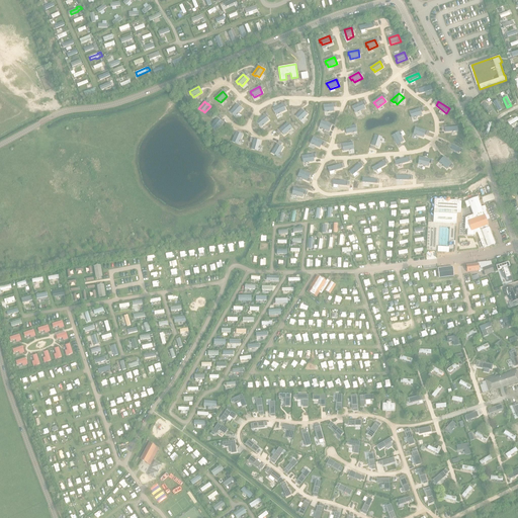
[(361,102),(352,106),(354,110),(354,109),(356,112),(364,108),(361,102)]
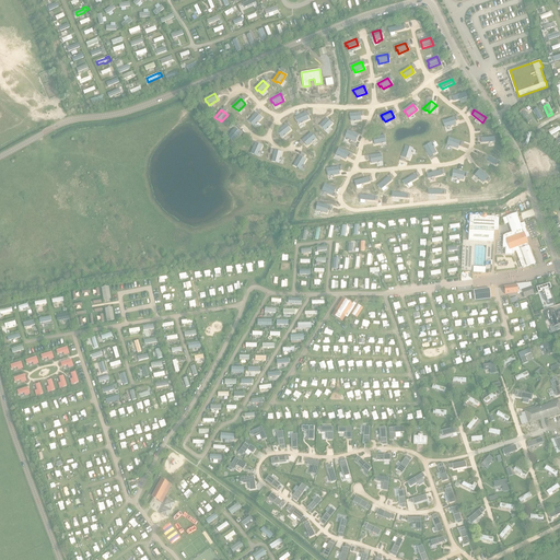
[(522,113),(528,123),(532,120),(528,115),(529,114),(527,111),(525,112),(525,111),(522,113)]
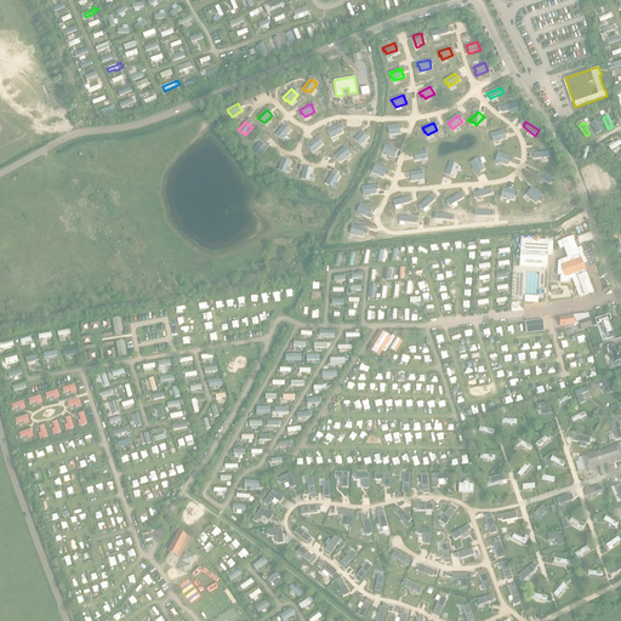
[(284,125),(275,135),(278,137),(279,136),(281,140),(290,131),(284,125)]
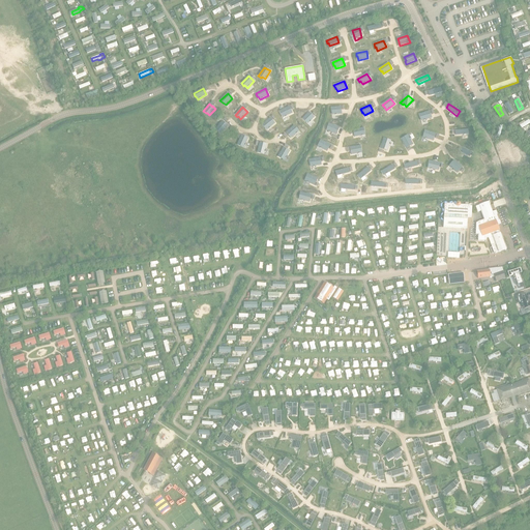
[(289,107),(280,112),(281,115),(282,114),(284,117),(292,113),(289,107)]
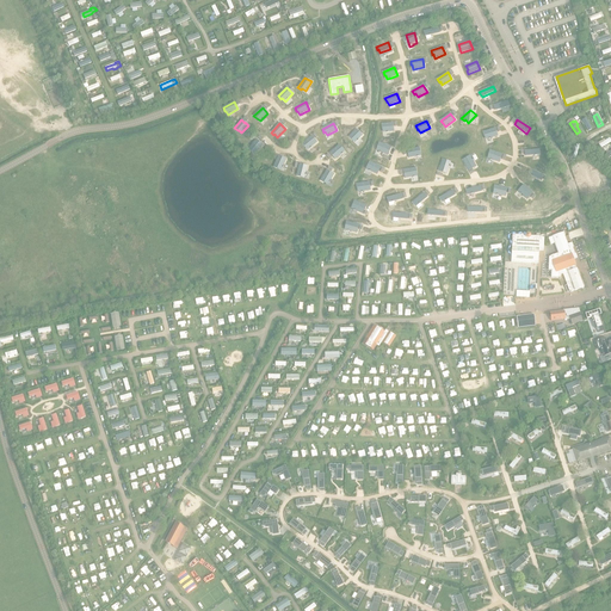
[(495,128),(483,131),(485,136),(486,135),(487,140),(498,136),(495,128)]
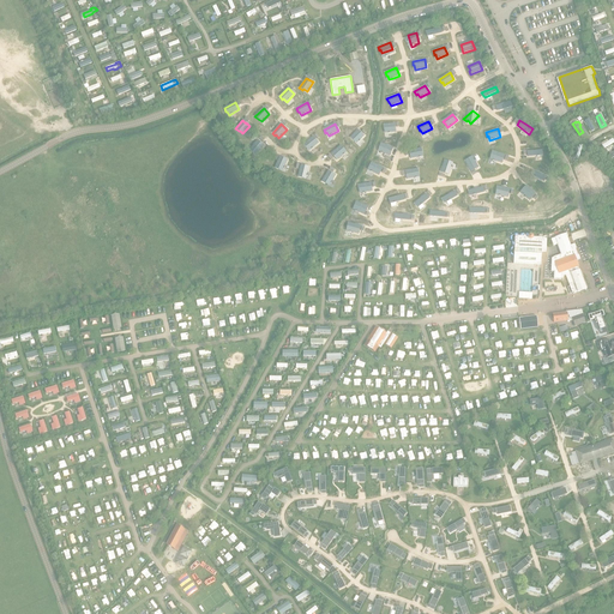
[(357,131),(350,138),(353,140),(354,139),(357,143),(363,136),(361,133),(360,133),(357,131)]
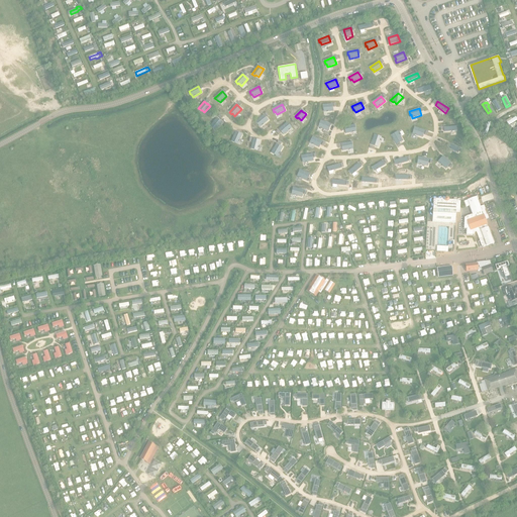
[(265,116),(255,121),(256,124),(257,123),(259,126),(268,122),(265,116)]
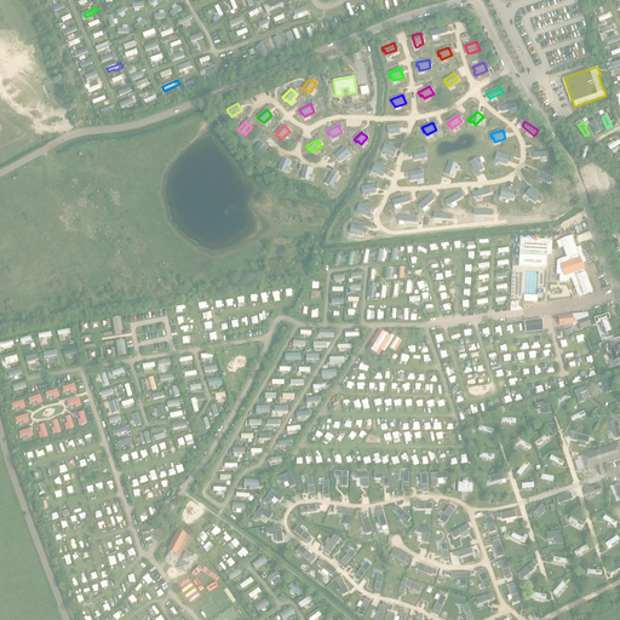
[(619,143),(619,141),(608,147),(609,150),(619,143)]
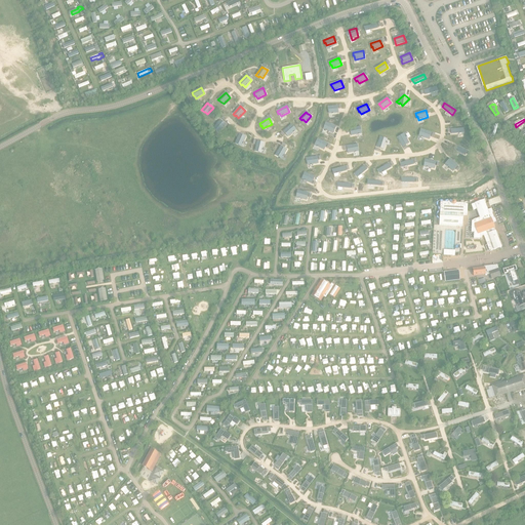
[(219,120),(213,128),(215,130),(216,129),(219,132),(226,124),(219,120)]
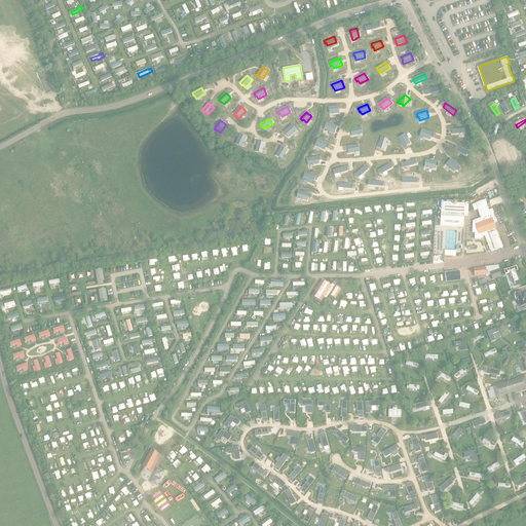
[(326,126),(325,129),(334,134),(336,126),(327,122),(325,126),(326,126)]
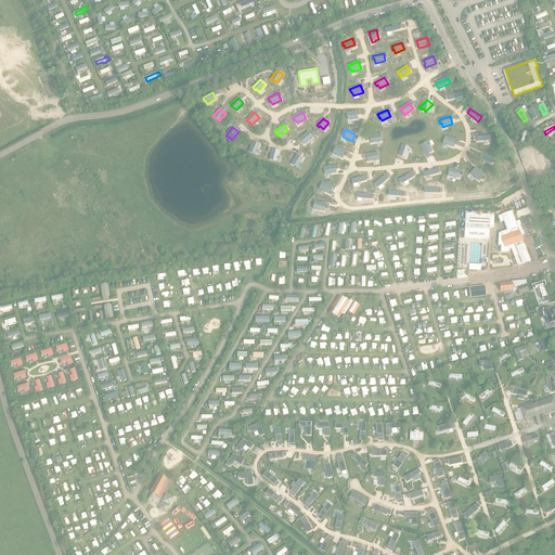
[(308,131),(299,139),(305,144),(312,138),(309,136),(310,134),(308,131)]
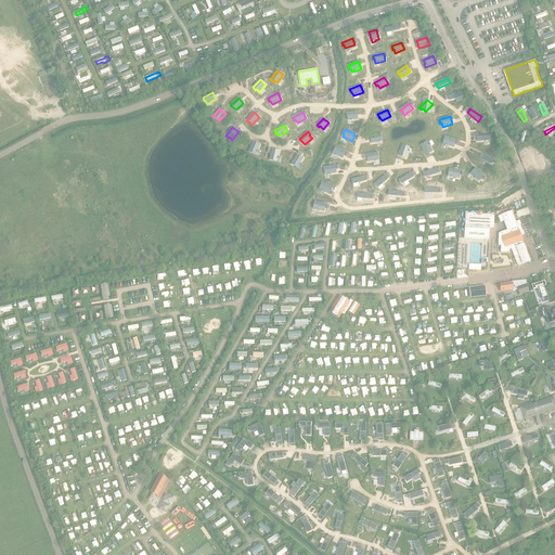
[(381,133),(370,136),(371,143),(382,141),(381,138),(382,138),(381,133)]
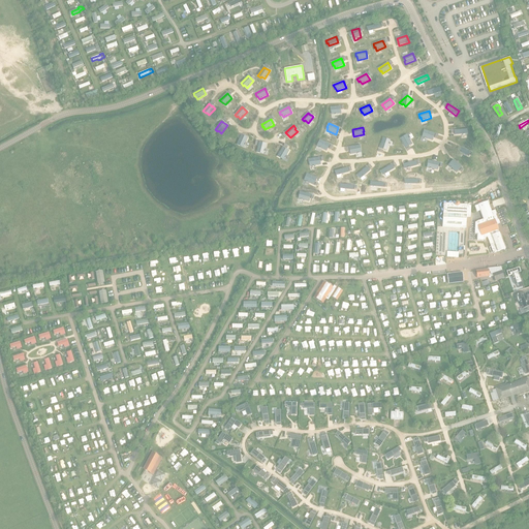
[(241,134),(237,145),(240,146),(240,145),(244,147),(247,137),(241,134)]
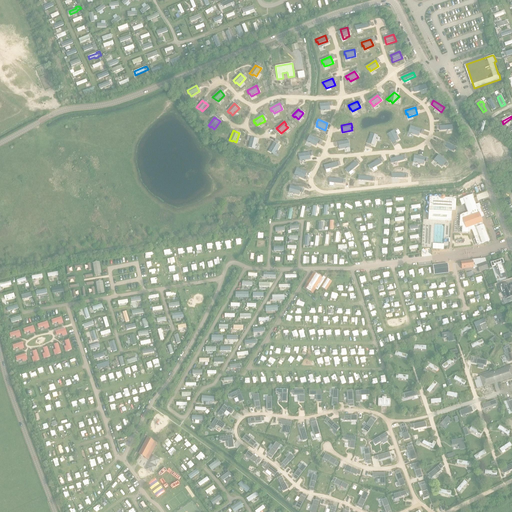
[(395,132),(386,135),(387,138),(389,141),(398,138),(395,132)]
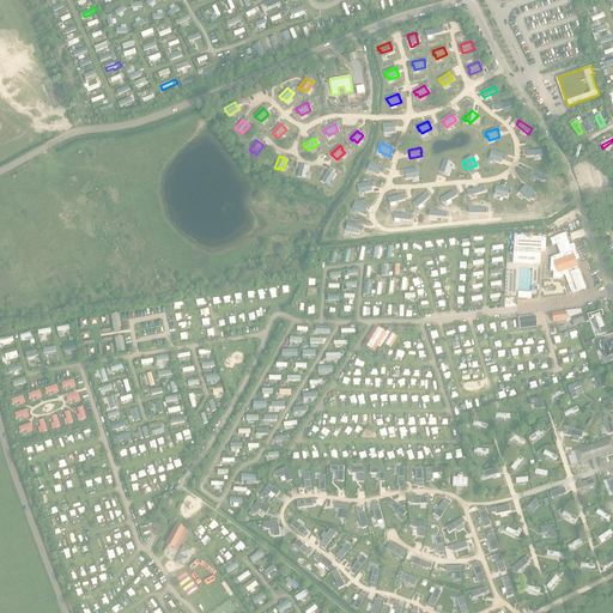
[(444,161),(439,171),(448,175),(451,164),(448,163),(448,162),(444,161)]
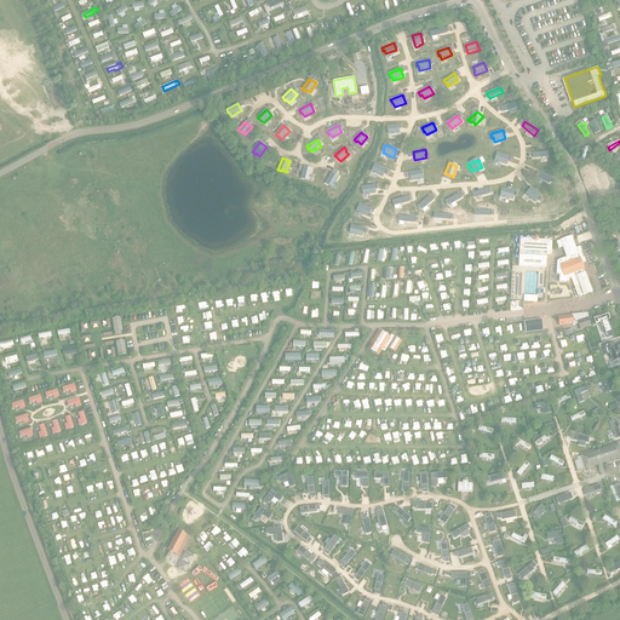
[(506,162),(494,164),(494,167),(495,167),(497,172),(507,171),(506,162)]
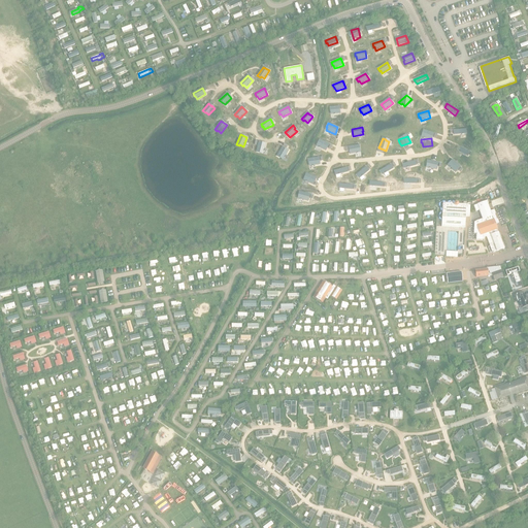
[(319,143),(317,146),(326,151),(329,144),(320,139),(318,142),(319,143)]
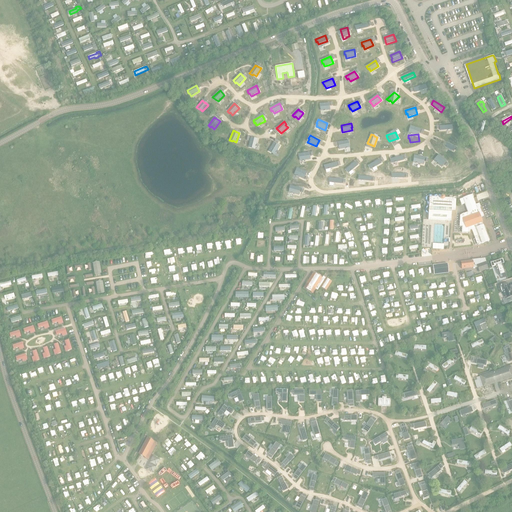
[(251,137),(248,147),(251,148),(252,147),(255,148),(257,139),(251,137)]
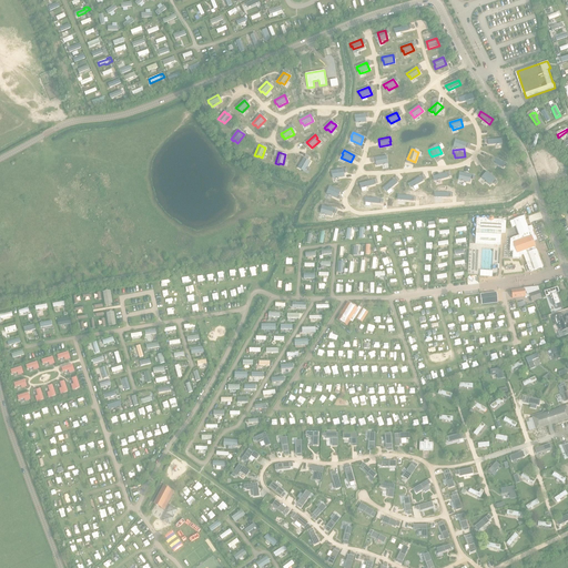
[(381,156),(369,162),(371,165),(372,165),(373,169),(383,164),(381,156)]
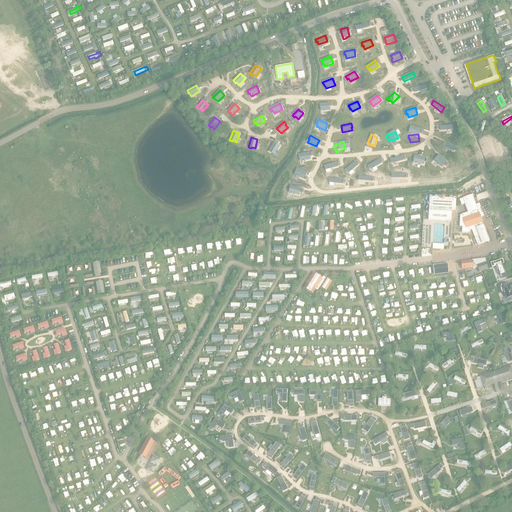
[(456,146),(445,141),(443,146),(454,151),(456,146)]
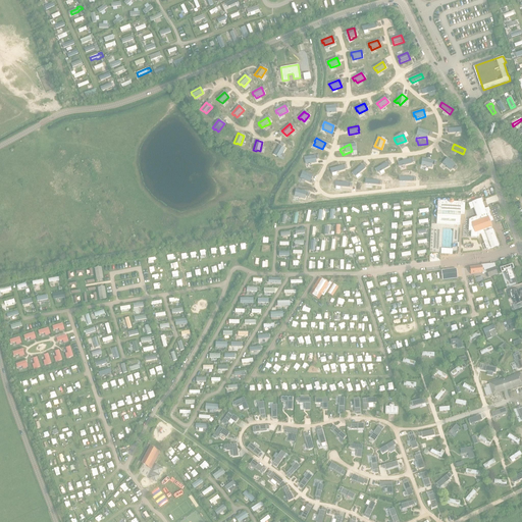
[(278,145),(273,154),(276,156),(276,155),(280,157),(284,149),(278,145)]
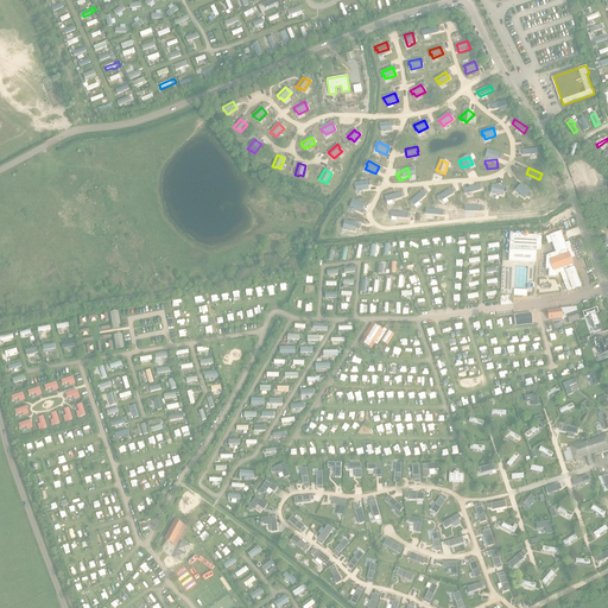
[(367,182),(355,183),(355,188),(356,187),(358,191),(368,189),(367,182)]
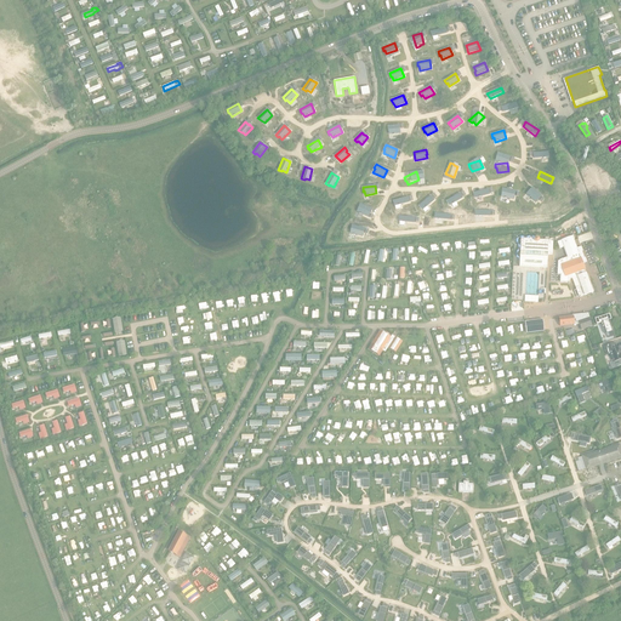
[(516,191),(502,188),(501,197),(513,199),(516,191)]
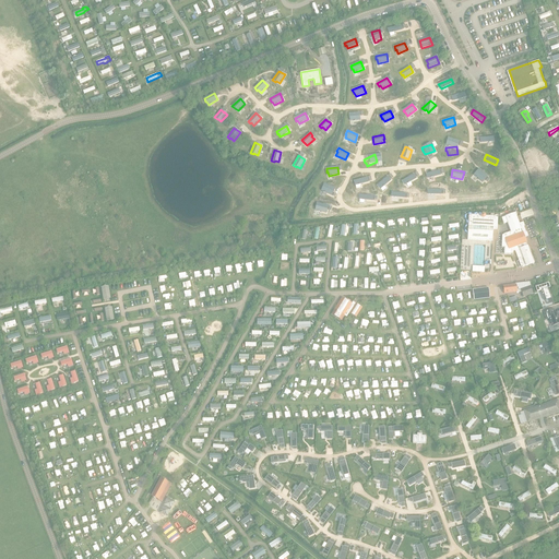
[(479,169),(474,175),(483,182),(488,177),(479,169)]
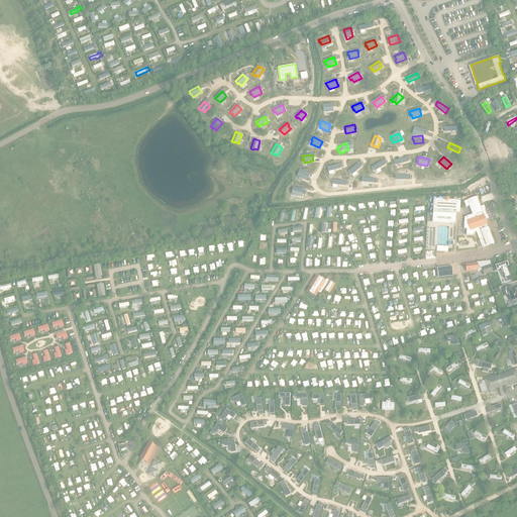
[(383,161),(372,168),(375,172),(386,165),(383,161)]
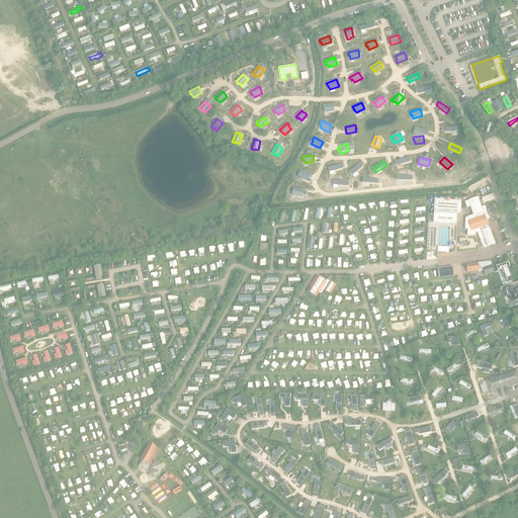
[(359,164),(349,172),(352,176),(362,167),(359,164)]
